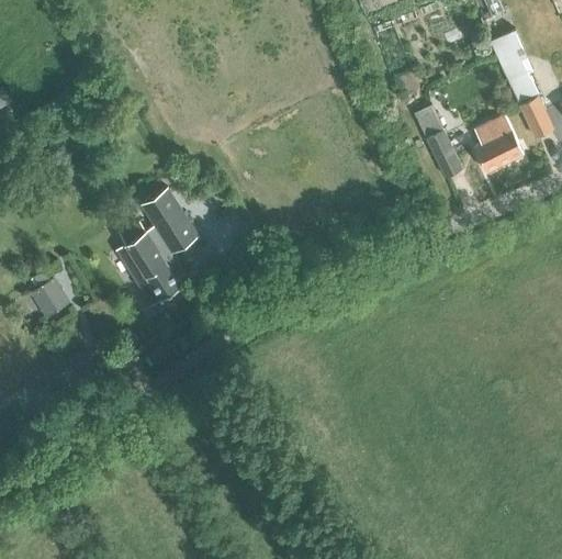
[(490,42),(518,103),(538,94),(528,74),(534,71),(514,31),(490,42)]
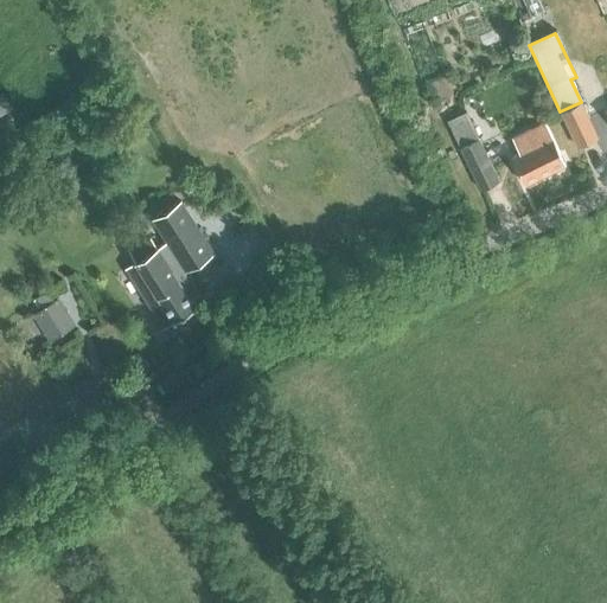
[(1,97),(0,97),(0,117),(10,111),(1,97)]
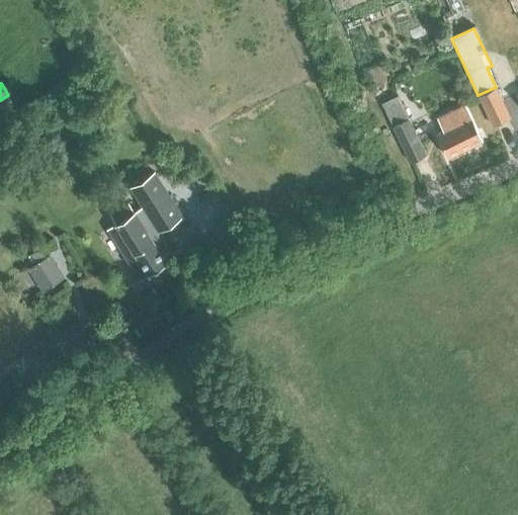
[(479,98),(493,127),(506,120),(509,118),(495,90),(479,98)]
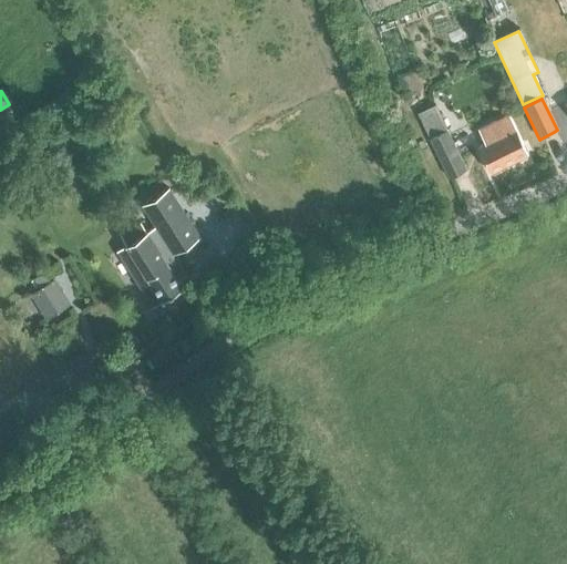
[(418,116),(430,141),(450,181),(466,172),(435,108),(418,116)]
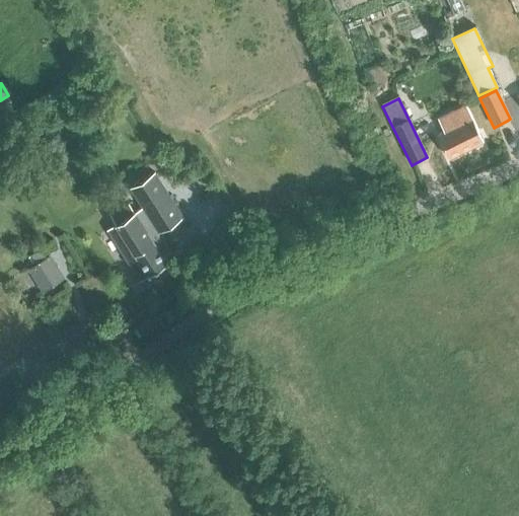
[(444,134),(438,137),(449,160),(484,143),(472,120),(465,107),(438,121),(444,134)]
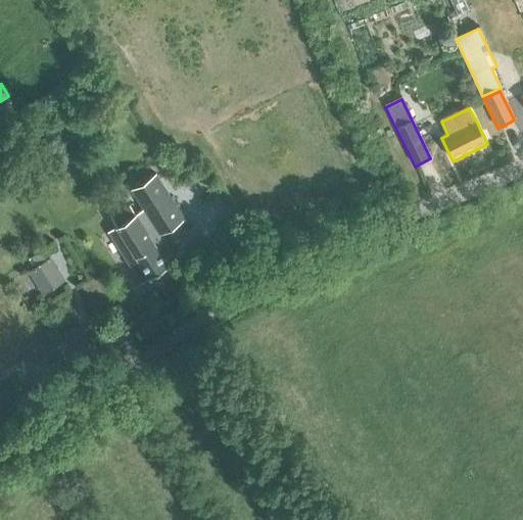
[(116,230),(108,234),(141,285),(169,268),(163,260),(172,254),(160,236),(184,221),(155,176),(130,191),(143,211),(135,217),(130,207),(110,220),(116,230)]
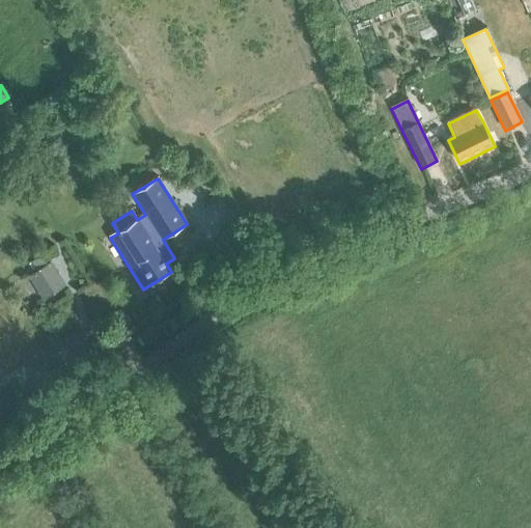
[(63,287),(49,266),(50,265),(49,265),(47,266),(42,257),(32,264),(37,272),(30,276),(31,277),(33,275),(47,297),(45,299),(46,300),(64,288),(63,287)]
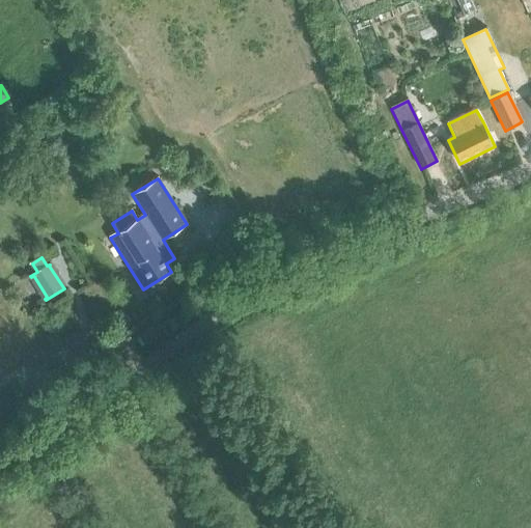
[(70,336),(81,355),(90,349),(79,330),(70,336)]
